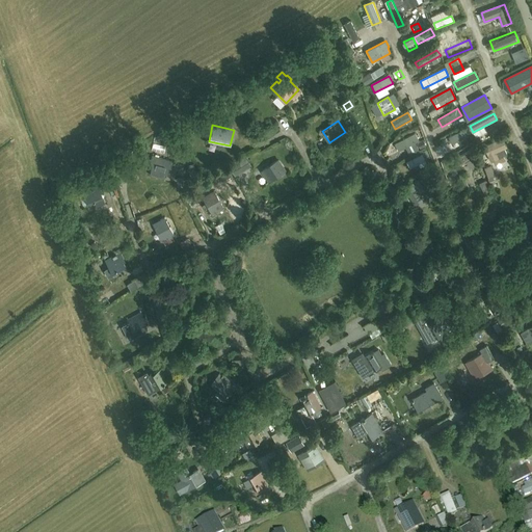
[(459,141),(466,136),(460,130),(453,135),(459,141)]
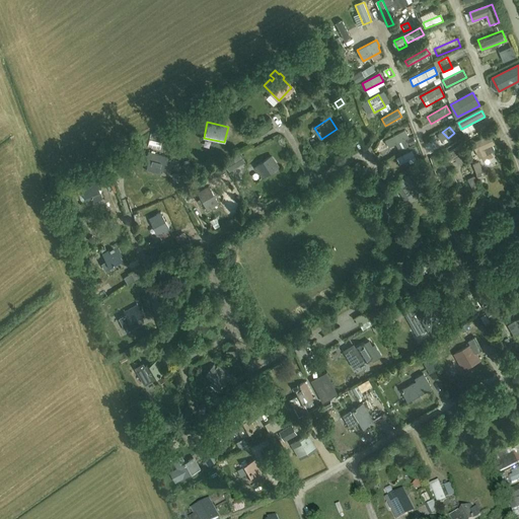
[(384,142),(388,148),(409,138),(405,131),(384,142)]
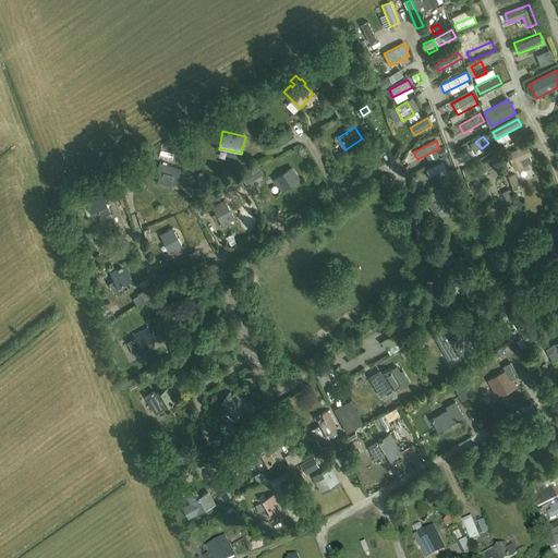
[(528,164),(532,161),(529,156),(531,155),(530,150),(529,148),(526,145),(508,154),(514,169),(518,168),(528,164)]
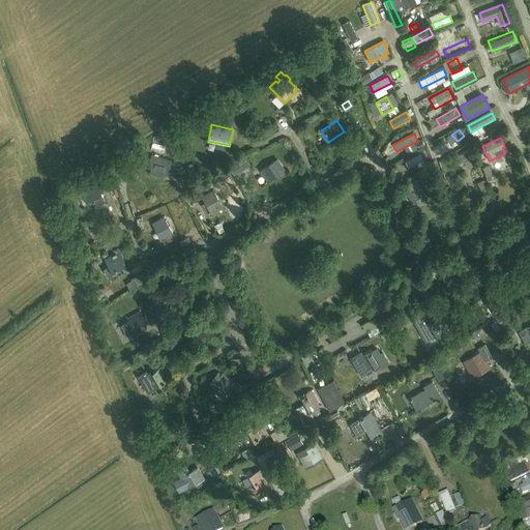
[(470,146),(447,158),(451,167),(475,155),(470,146)]
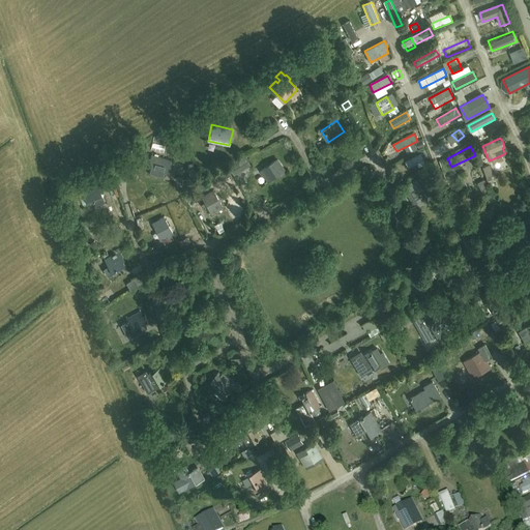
[(405,159),(408,167),(423,158),(420,152),(405,159)]
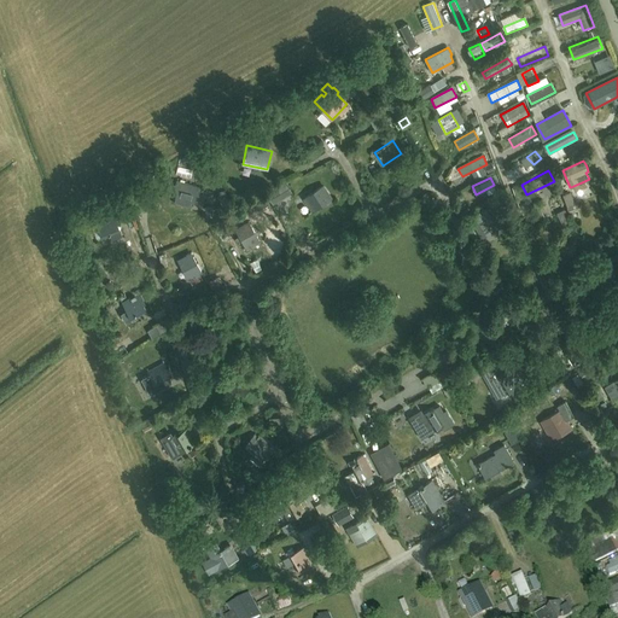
[(170,188),(169,196),(175,197),(174,204),(191,208),(192,202),(193,202),(196,193),(198,194),(200,187),(176,181),(175,190),(170,188)]
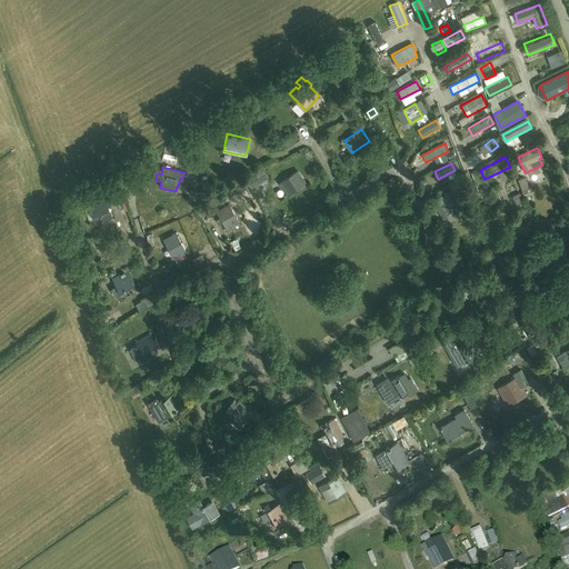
[(261,181),(258,177),(255,171),(246,177),(251,187),(261,181)]
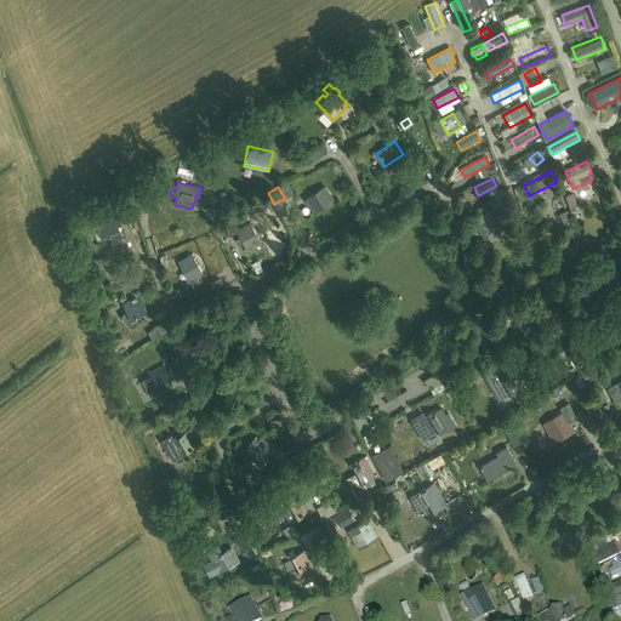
[(324,187),(306,199),(314,211),(332,199),(324,187)]
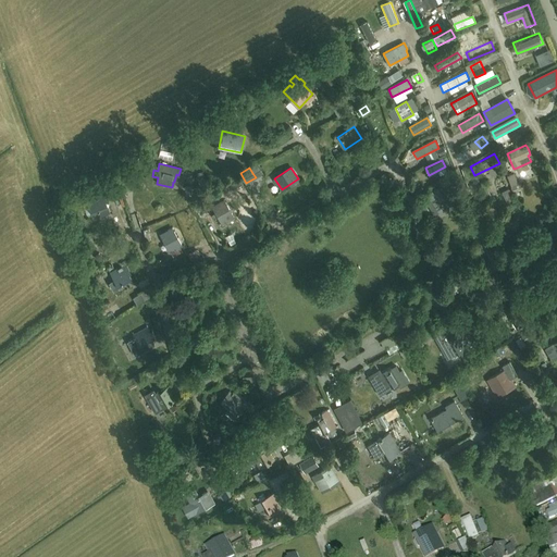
[(507,175),(511,186),(518,184),(515,173),(507,175)]
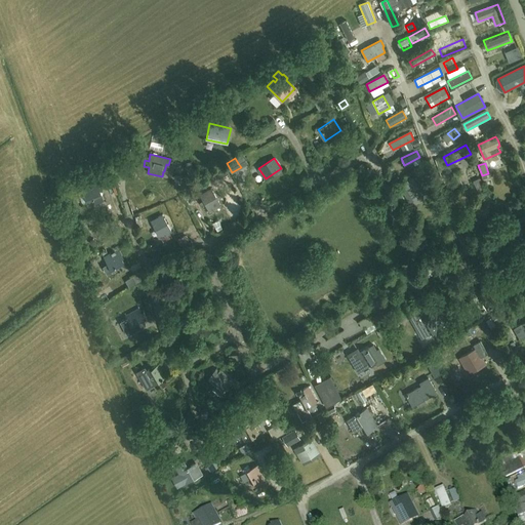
[(462,188),(470,183),(467,177),(458,183),(462,188)]
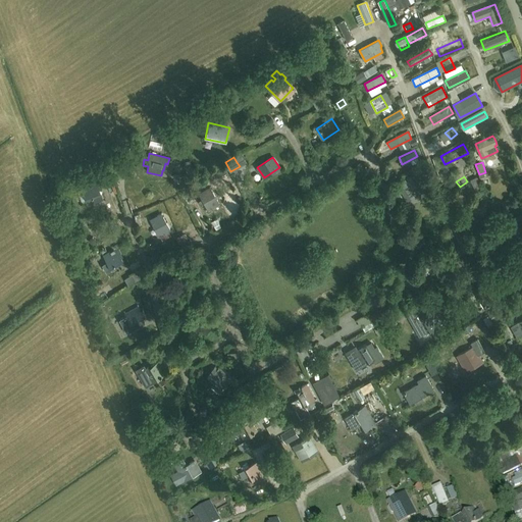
[(99,187),(101,186),(99,179),(81,186),(82,190),(77,191),(82,202),(86,200),(87,201),(93,199),(94,202),(103,199),(101,194),(99,187)]
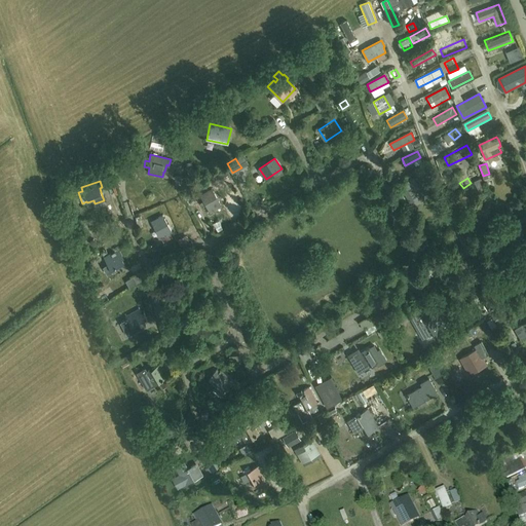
[(212,189),(207,192),(200,195),(210,211),(221,204),(212,189)]
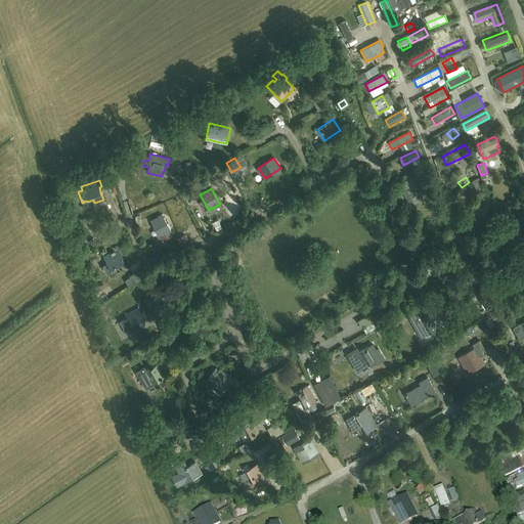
[(163,215),(158,217),(151,220),(160,236),(171,231),(163,215)]
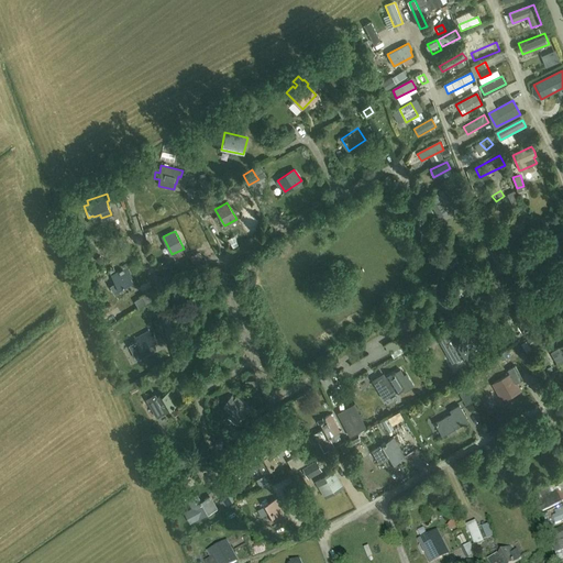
[(127,288),(125,287),(133,283),(129,274),(131,273),(128,266),(112,274),(117,283),(111,286),(116,293),(120,290),(121,291),(127,288)]
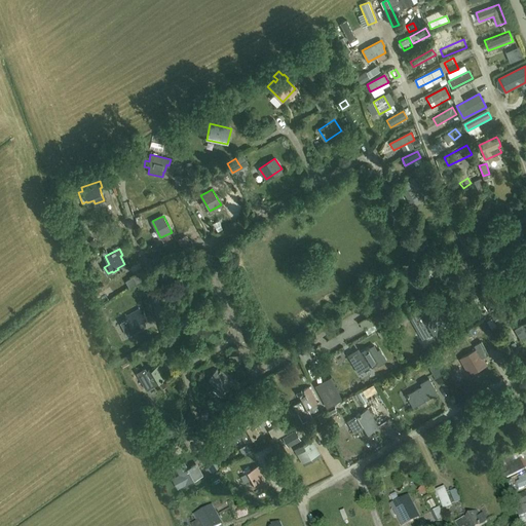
[(486,292),(476,298),(479,303),(483,301),(487,308),(498,301),(490,287),(485,290),(486,292)]
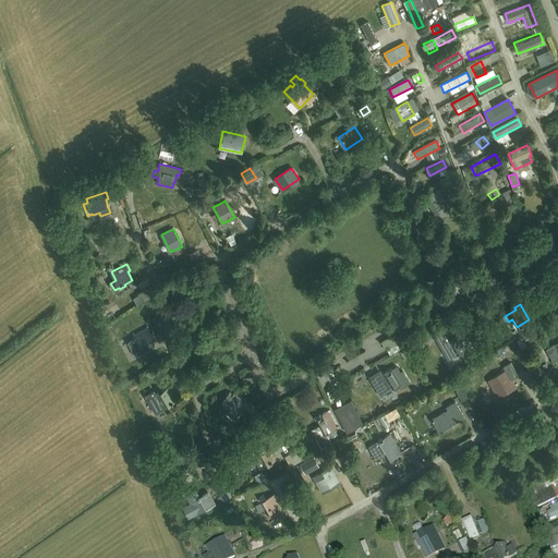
[(136,354),(150,347),(155,344),(150,338),(154,336),(152,331),(150,332),(148,328),(134,335),(136,338),(129,342),(136,354)]
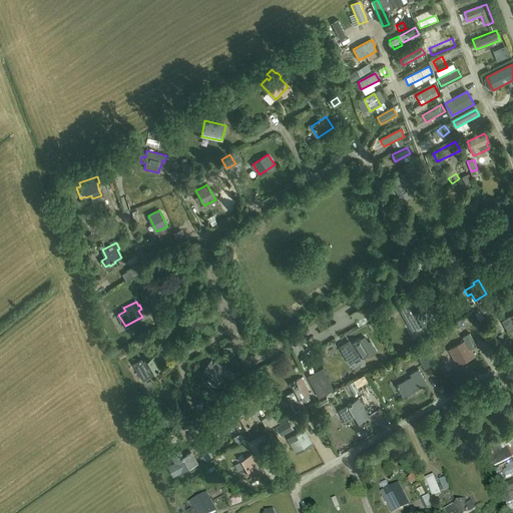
[(423,306),(407,316),(411,323),(415,321),(418,326),(431,319),(423,306)]
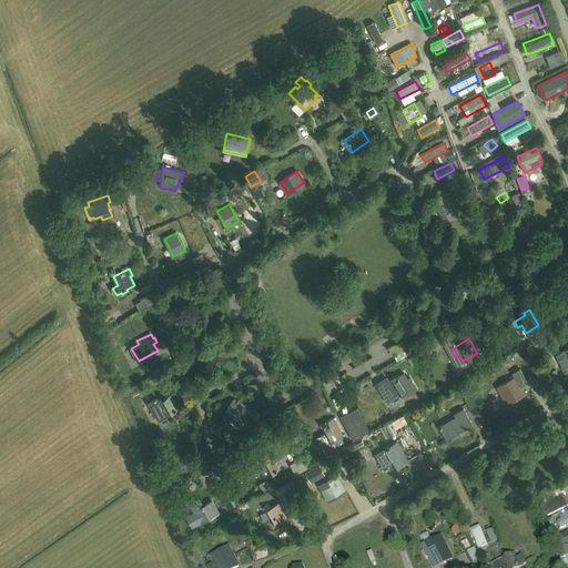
[(211,343),(203,354),(214,363),(219,356),(223,359),(227,355),(211,343)]
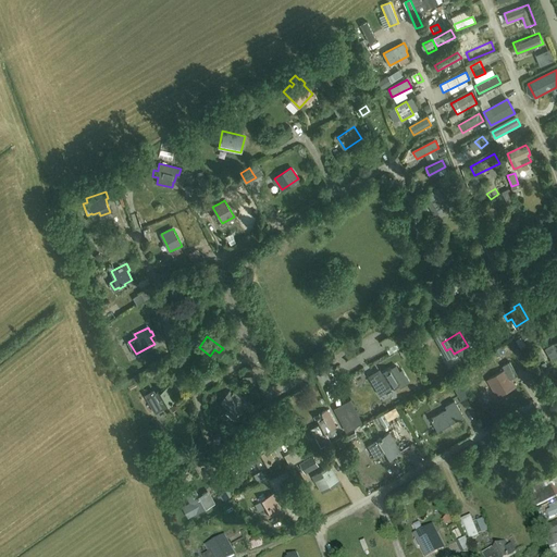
[(556,341),(546,348),(553,359),(556,356),(556,341)]
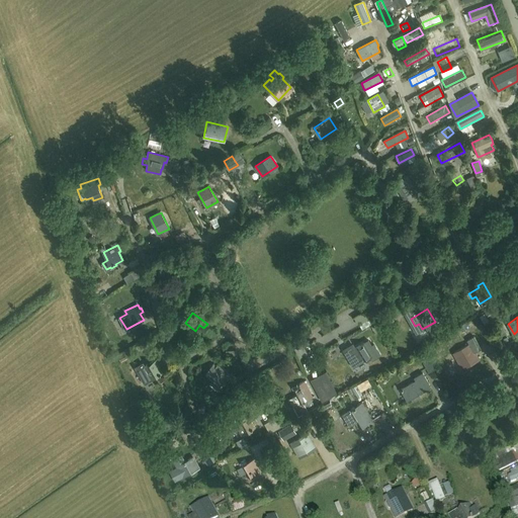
[(462,367),(479,359),(473,350),(480,347),(473,336),(467,340),(469,343),(454,352),(462,367)]
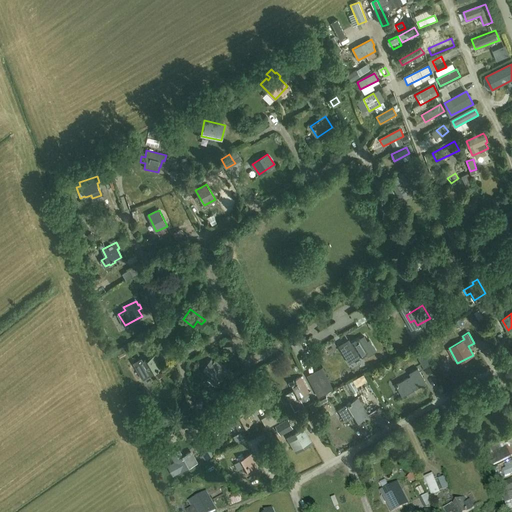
[(360,356),(366,352),(368,356),(377,351),(370,339),(366,341),(363,336),(346,347),(341,350),(345,356),(350,353),(354,359),(360,356)]
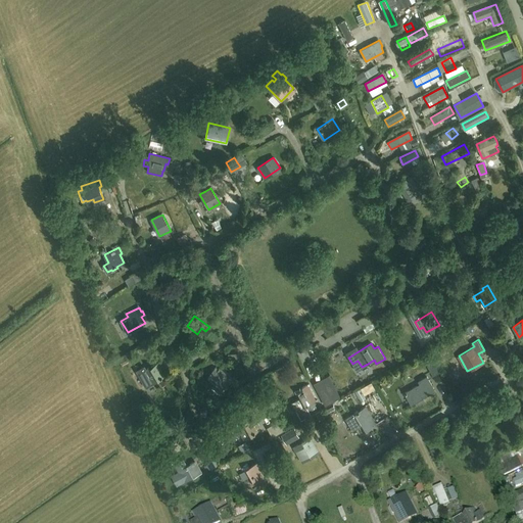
[(191,382),(202,378),(194,354),(183,359),(191,382)]
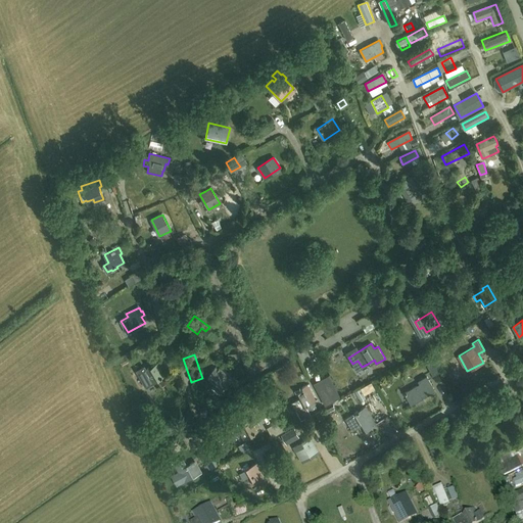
[(157,381),(156,380),(169,374),(160,361),(146,369),(144,366),(136,371),(146,388),(157,381)]
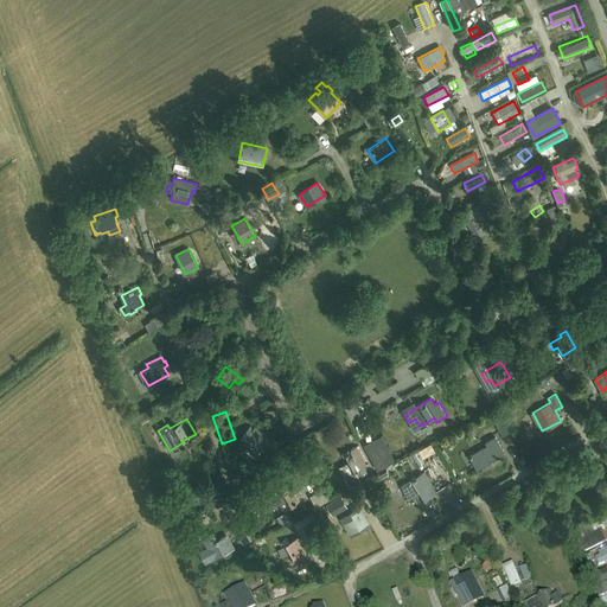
[(503,420),(496,425),(503,436),(510,433),(503,420)]
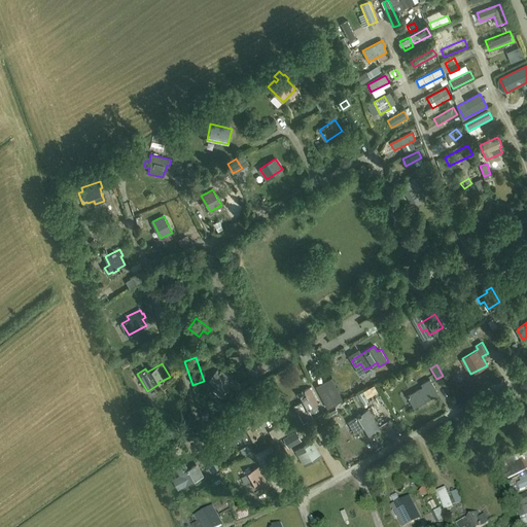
[(213,376),(207,383),(214,389),(213,390),(221,396),(230,386),(234,381),(221,371),(219,373),(216,371),(212,375),(213,376)]
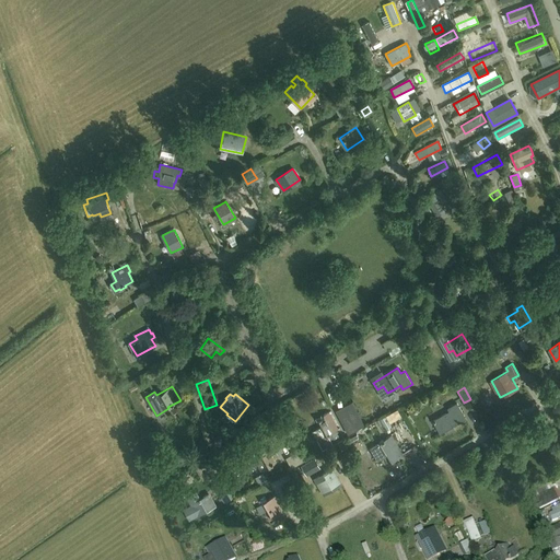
[(453,427),(452,426),(457,422),(456,419),(464,415),(456,403),(447,408),(450,410),(433,420),(441,432),(444,430),(445,431),(447,432),(453,429),(453,427)]
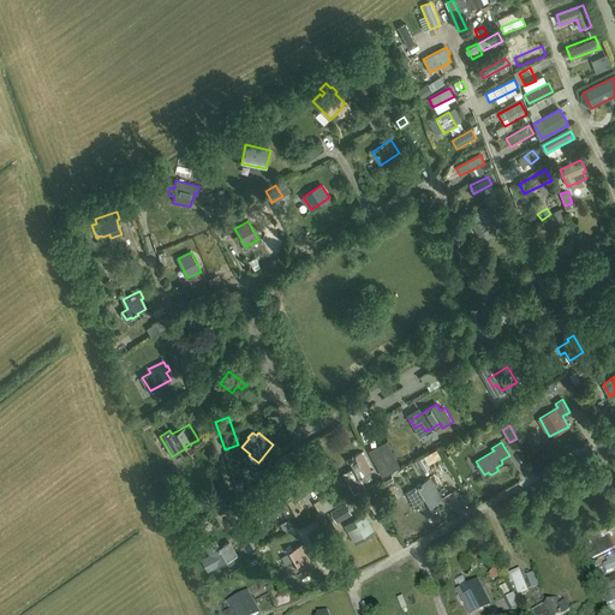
[(215,472),(230,467),(224,451),(209,457),(215,472)]
